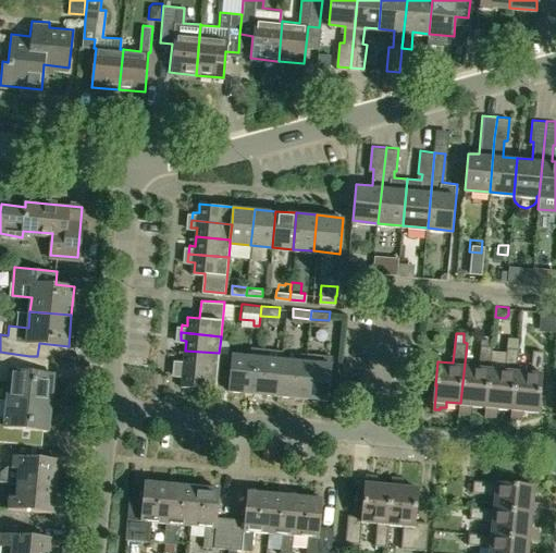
[(466,412),(466,409),(472,409),(473,404),(486,405),(492,344),(491,344),(492,336),(480,335),(480,343),(481,343),(479,366),(465,365),(467,343),(460,403),(461,403),(460,412),(466,412)]
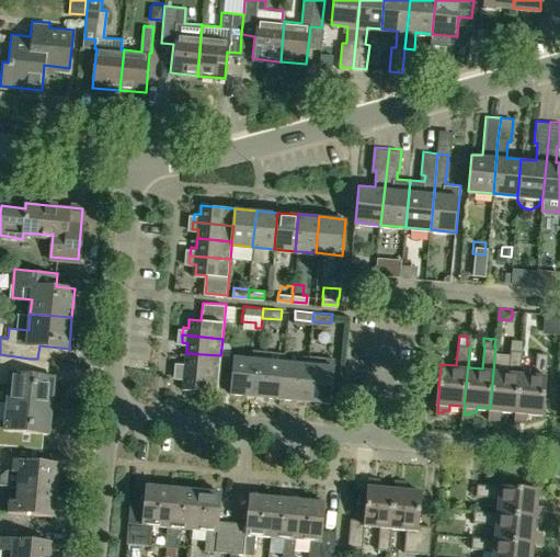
[(502,409),(515,410),(521,350),(521,342),(510,341),(509,349),(511,349),(509,371),(494,370),(496,347),(495,347),(490,408),(489,418),(494,418),(495,415),(502,416),(502,409)]
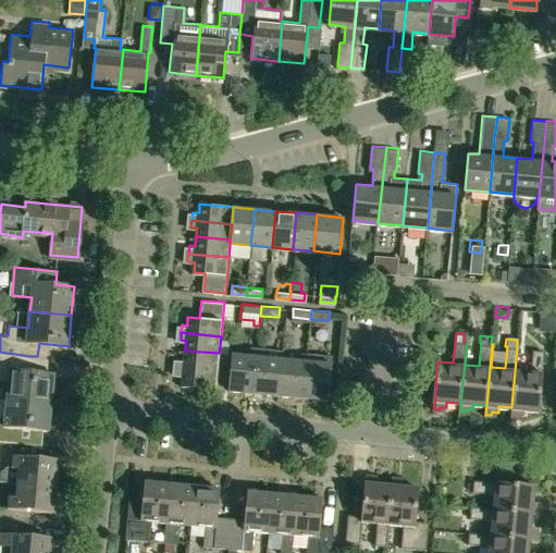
[(229,389),(254,391),(258,347),(251,346),(250,354),(232,352),(229,389)]
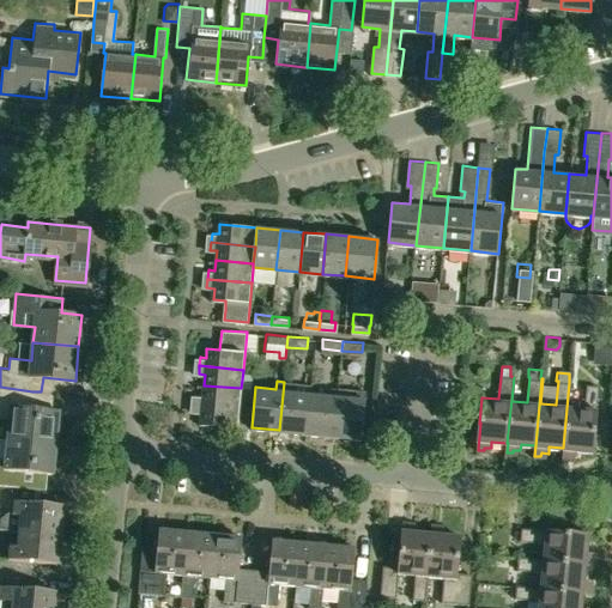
[(310,384),(291,382),(284,382),(279,430),(308,433),(311,393),(310,393),(310,384)]
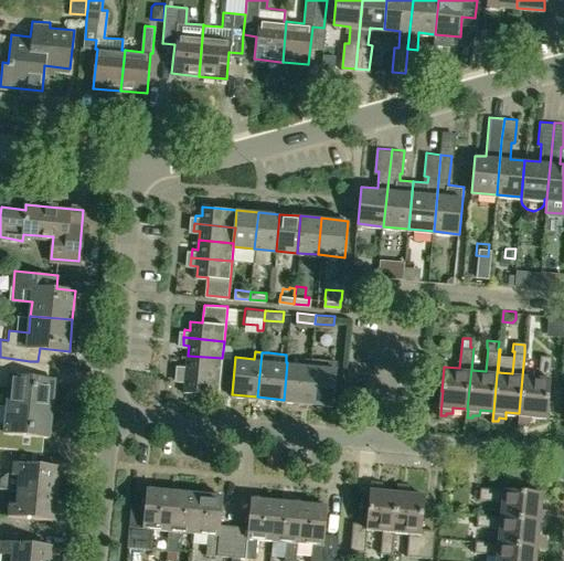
[(527,352),(524,352),(519,413),(521,413),(520,423),(525,424),(525,421),(532,422),(532,415),(545,416),(552,356),(541,355),(539,377),(524,374),(527,352)]
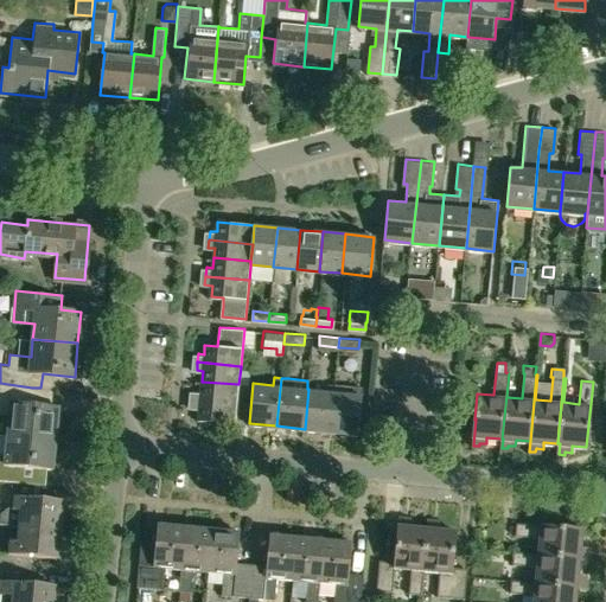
[(237,405),(238,384),(202,382),(201,390),(195,390),(193,401),(237,405)]
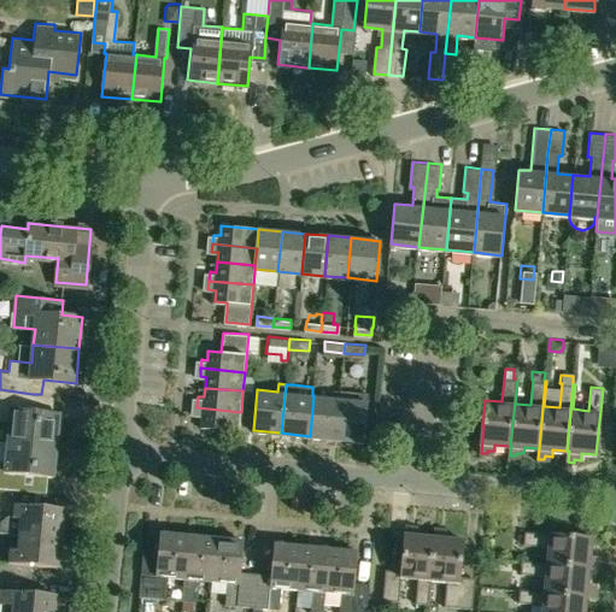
[(310,436),(336,439),(340,389),(333,388),(332,396),(314,395),(310,436)]
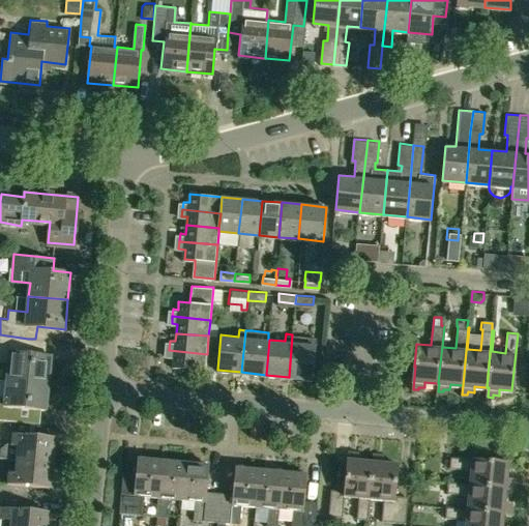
[(27,352),(28,339),(0,334),(0,358),(9,359),(7,377),(50,381),(52,355),(27,352)]
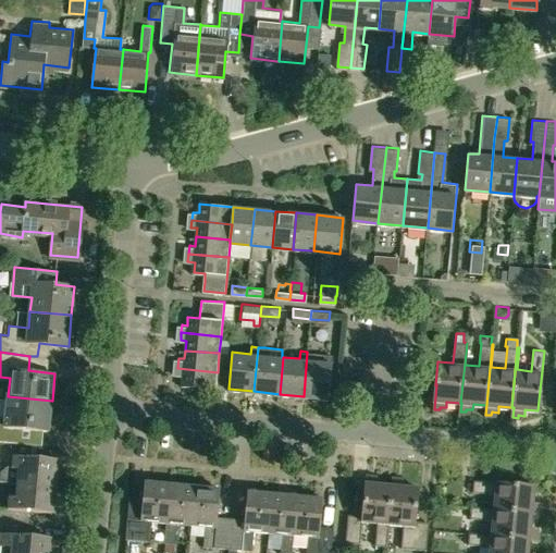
[(314,352),(307,352),(304,396),(329,398),(333,363),(313,360),(314,352)]
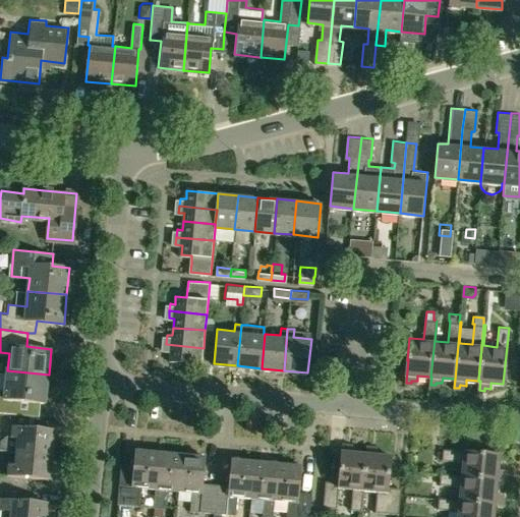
[(201,362),(204,348),(166,344),(165,350),(171,351),(170,359),(201,362)]
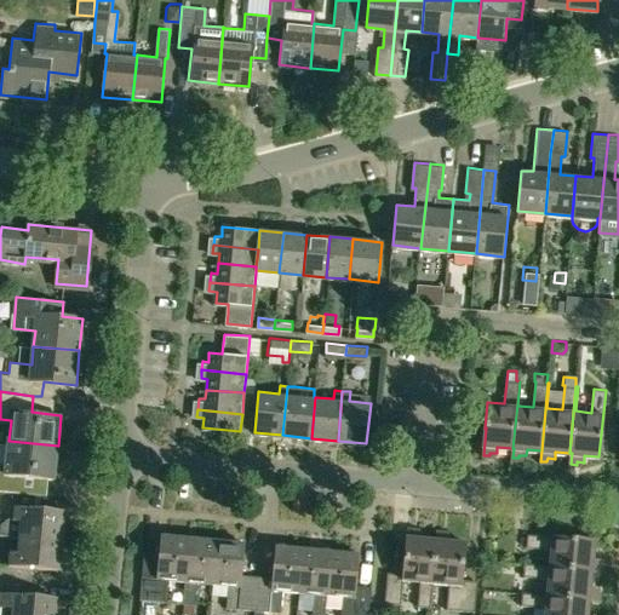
[(0,488),(23,490),(26,473),(55,477),(58,446),(9,441),(6,460),(0,459),(0,488)]
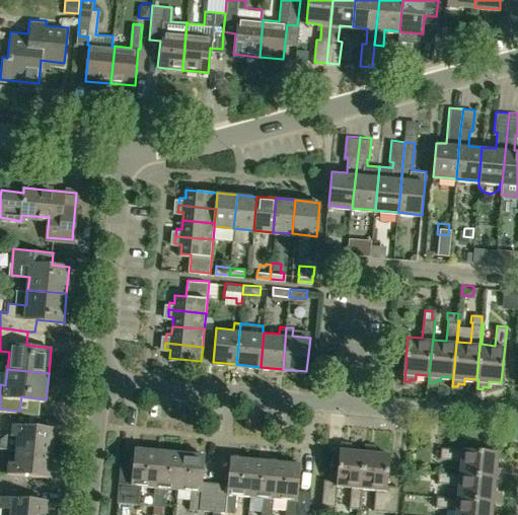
[(56,426),(37,425),(13,422),(11,434),(5,433),(0,437),(0,445),(17,447),(54,451),(56,426)]
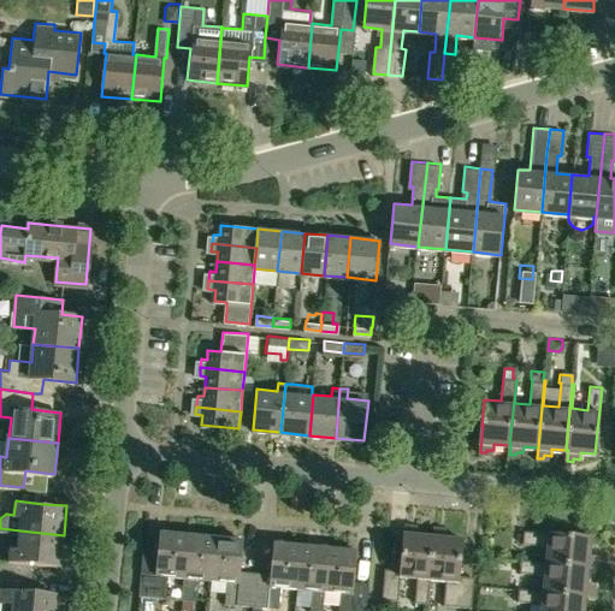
[(414,600),(427,601),(435,526),(433,526),(432,534),(418,533),(418,526),(413,526),(413,523),(406,522),(406,532),(403,532),(401,568),(385,565),(382,597),(397,598),(400,575),(417,577),(414,600)]
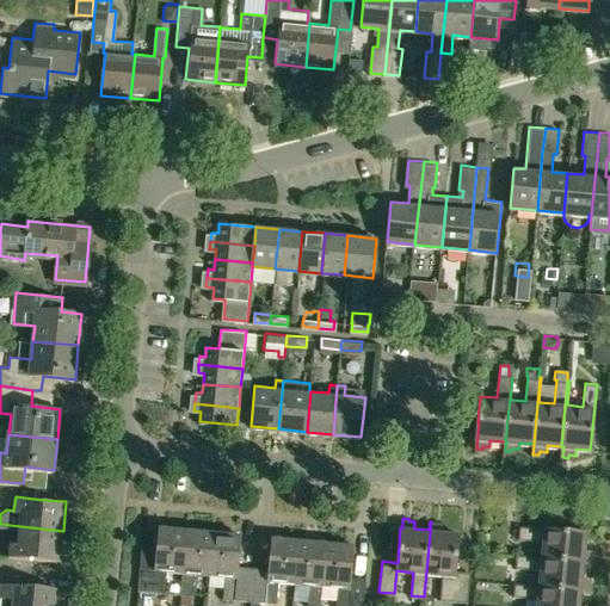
[(437,521),(431,521),(424,597),(425,597),(426,574),(443,575),(441,599),(467,601),(470,569),(456,568),(460,532),(442,531),(443,524),(437,524),(437,521)]
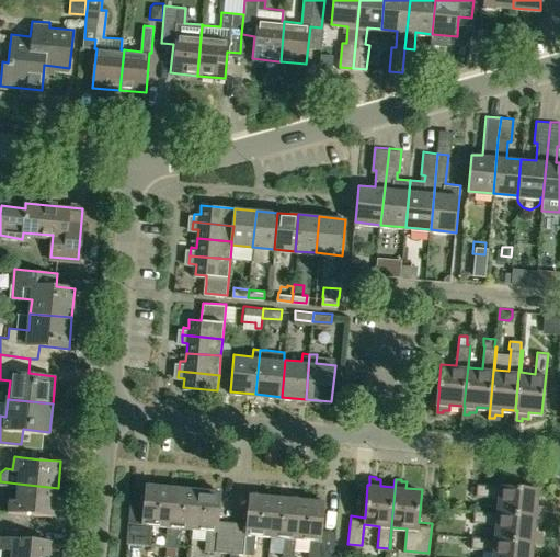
[(55,514),(58,488),(19,484),(18,498),(10,498),(9,510),(55,514)]
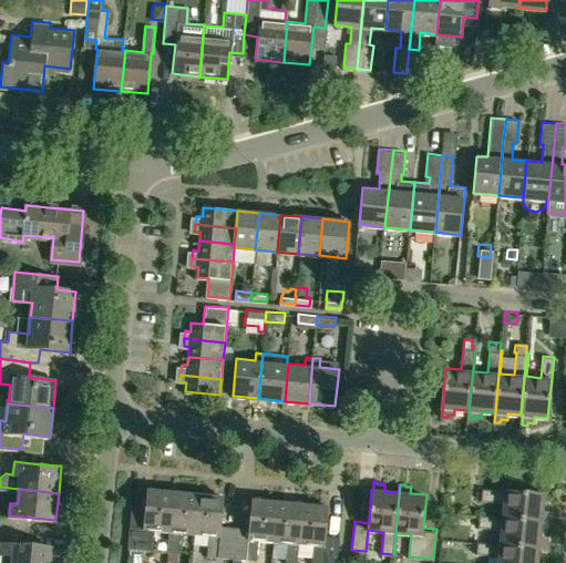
[(133,505),(129,548),(153,550),(155,529),(170,531),(174,491),(147,489),(146,507),(133,505)]
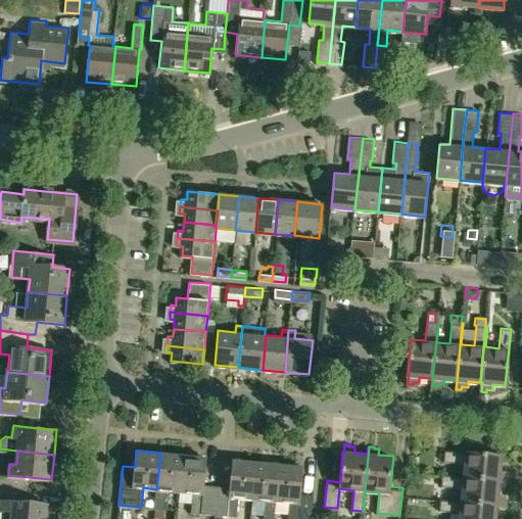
[(464,476),(501,480),(508,480),(509,475),(506,475),(506,470),(501,469),(503,455),(466,451),(466,452),(445,451),(444,461),(465,463),(464,476)]
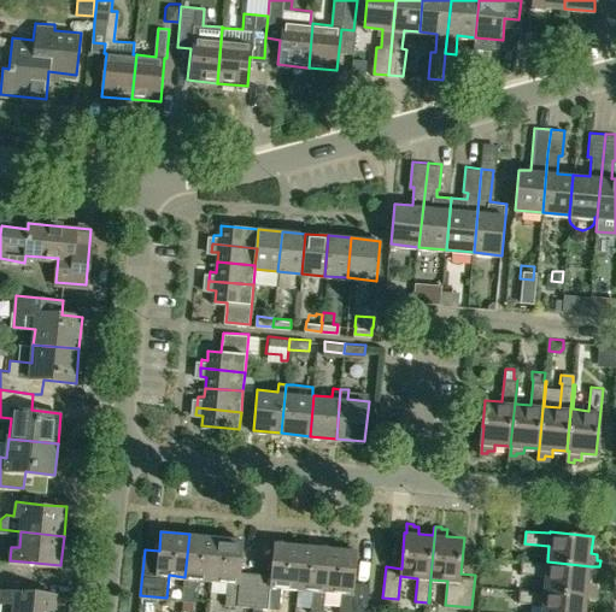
[(198,578),(212,580),(216,536),(189,534),(185,577),(186,577),(183,599),(195,600),(198,578)]
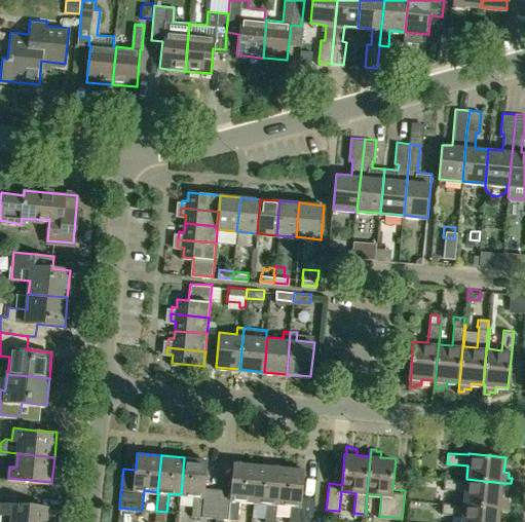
[(208,459),(184,457),(181,494),(194,495),(192,514),(203,515),(215,516),(218,488),(205,487),(208,459)]
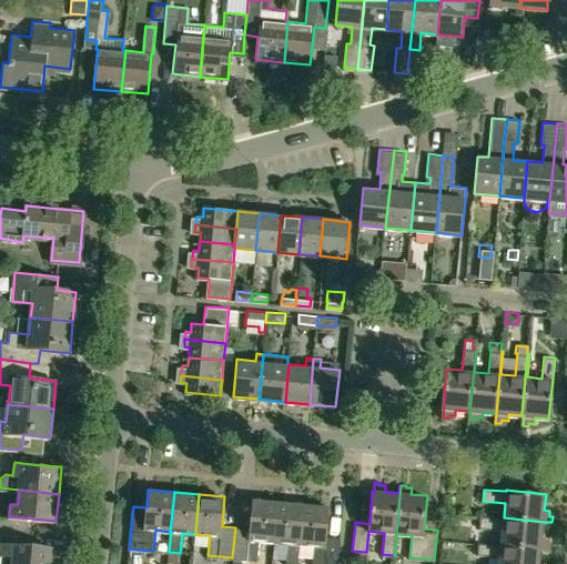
[(260,541),(274,542),(277,502),(252,499),(250,529),(235,527),(232,557),(259,561),(260,541)]
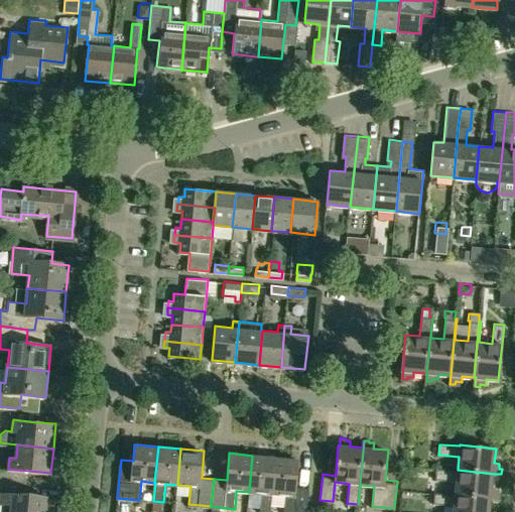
[(259,511),(270,511),(275,458),(252,456),(249,492),(261,493),(259,511)]
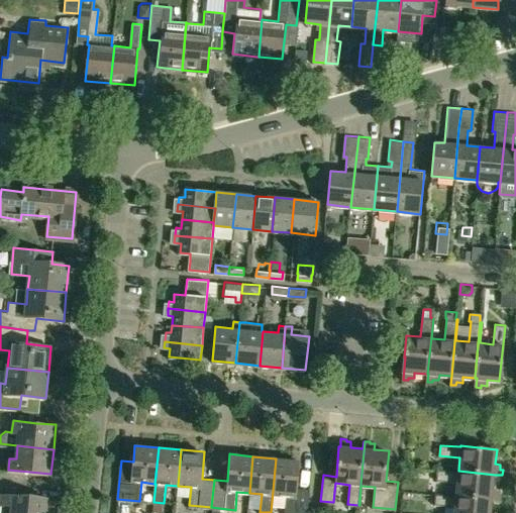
[(300,460),(276,458),(271,512),(274,495),(287,496),(284,512),(307,512),(309,489),(297,488),(300,460)]
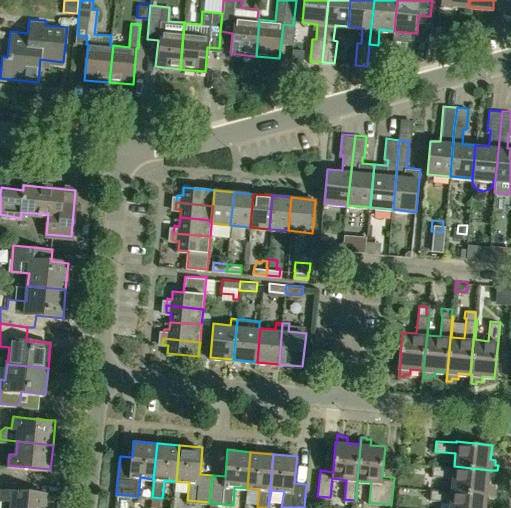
[(452,477),(451,490),(487,493),(495,494),(496,489),(493,488),(494,484),(488,483),(490,470),(454,466),(433,464),(432,475),(452,477)]
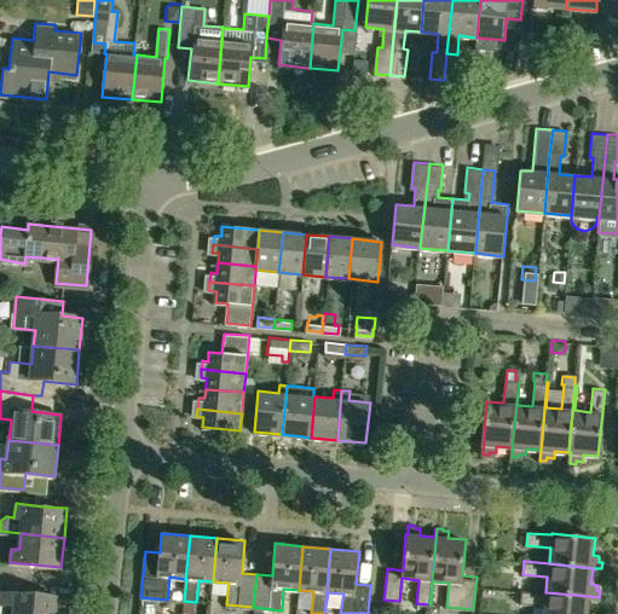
[(55,613),(57,595),(6,590),(0,589),(0,613),(55,613)]
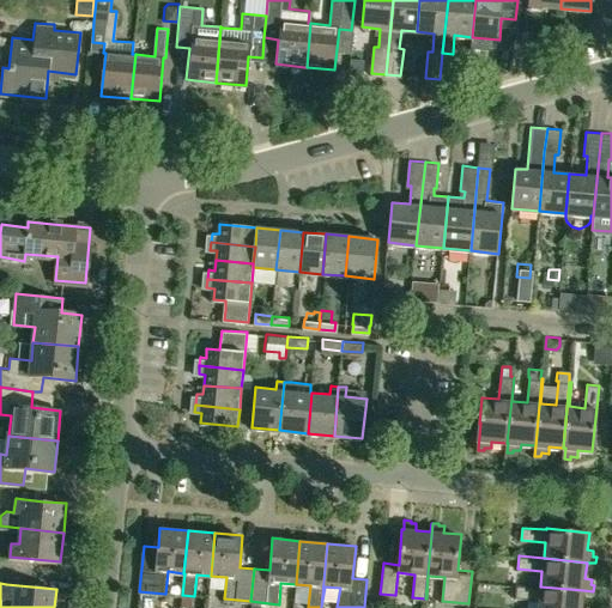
[(539,599),(538,607),(588,607),(582,607),(583,590),(540,587),(517,584),(516,596),(539,599)]
